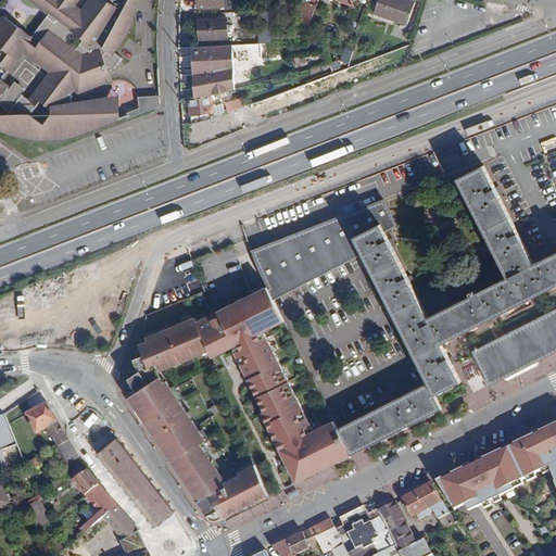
[(14,62),(24,50),(36,59),(41,63),(52,72),(49,77),(30,102),(23,96),(24,95),(22,93),(2,119),(3,119),(17,129),(29,134),(47,138),(64,137),(76,135),(84,133),(121,118),(105,98),(106,98),(106,97),(101,100),(90,101),(89,101),(86,102),(81,105),(77,111),(74,109),(77,105),(71,100),(74,97),(77,91),(78,91),(100,84),(97,75),(115,68),(123,59),(113,52),(121,42),(125,36),(129,27),(134,14),(135,7),(124,0),(124,3),(113,3),(113,2),(113,1),(112,0),(91,0),(78,19),(76,16),(75,15),(71,22),(67,20),(73,13),(72,12),(72,13),(68,11),(77,0),(32,0),(49,13),(48,16),(47,16),(45,20),(32,37),(24,30),(15,24),(12,22),(5,16),(0,23),(0,99),(9,87),(8,87),(0,80),(0,77),(1,78),(7,70),(5,70),(8,66),(9,66),(8,65),(12,61),(14,62)]
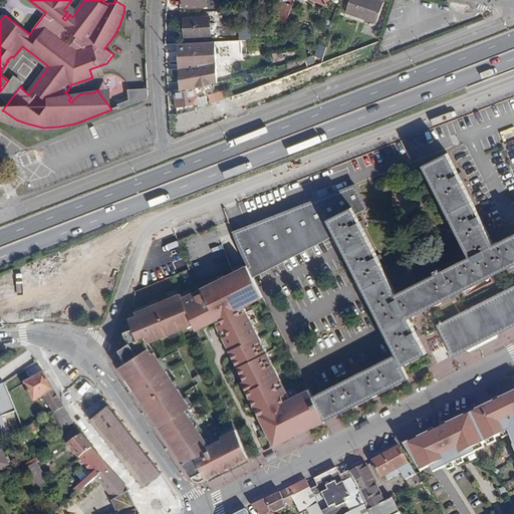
[(294,0),(287,0),(286,1),(283,0),(276,19),(286,22),(294,0)]
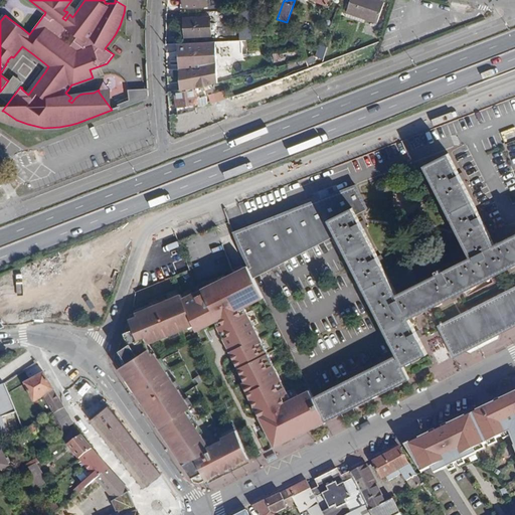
[(384,2),(379,0),(350,0),(346,11),(347,12),(366,19),(376,22),(384,2)]
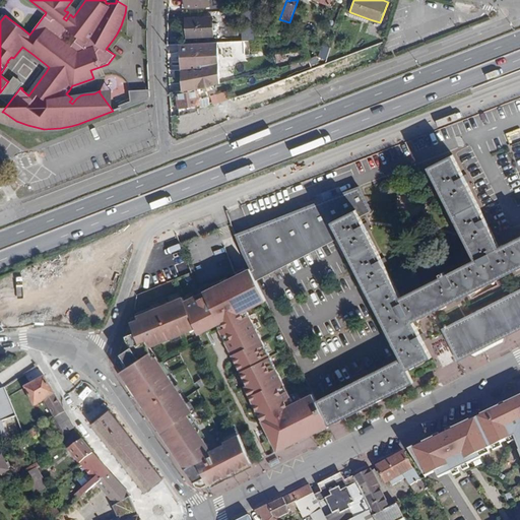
[(348,16),(368,23),(370,19),(350,12),(348,16)]
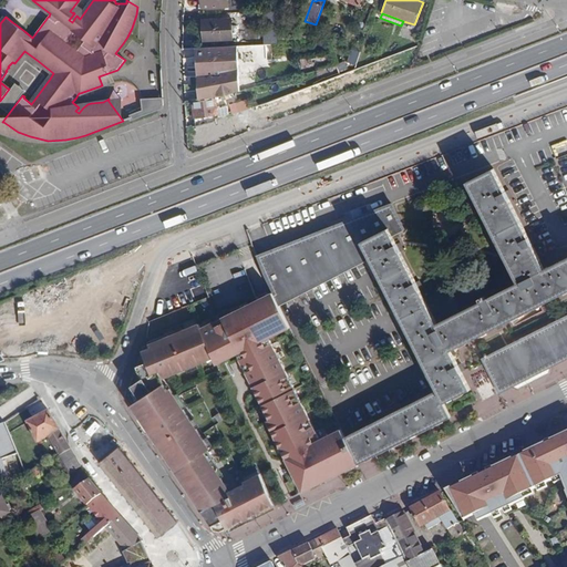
[(233,40),(232,18),(203,19),(204,41),(233,40)]
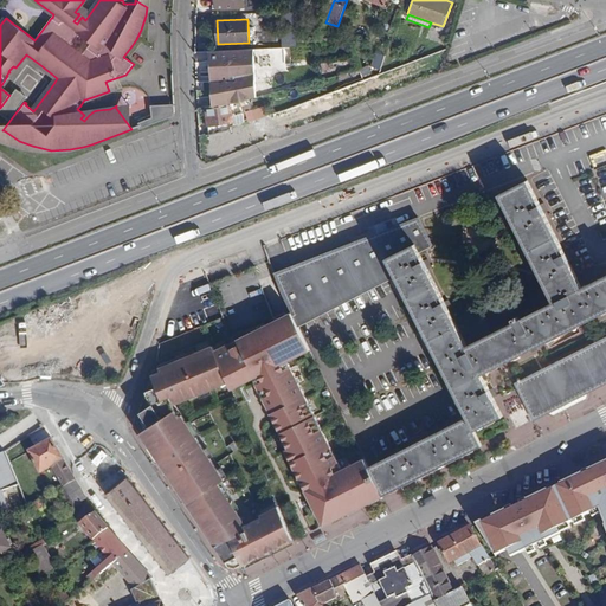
[(211,23),(204,25),(207,42),(216,39),(211,23)]
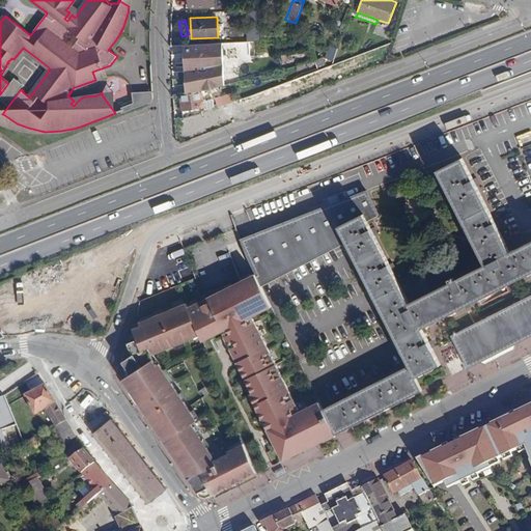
[(197,72),(207,72),(206,66),(224,64),(223,43),(185,45),(185,72),(187,72),(197,72)]
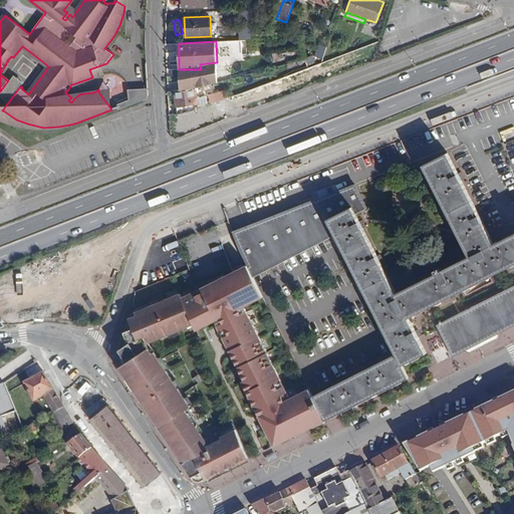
[(317,45),(314,57),(322,58),(325,47),(317,45)]
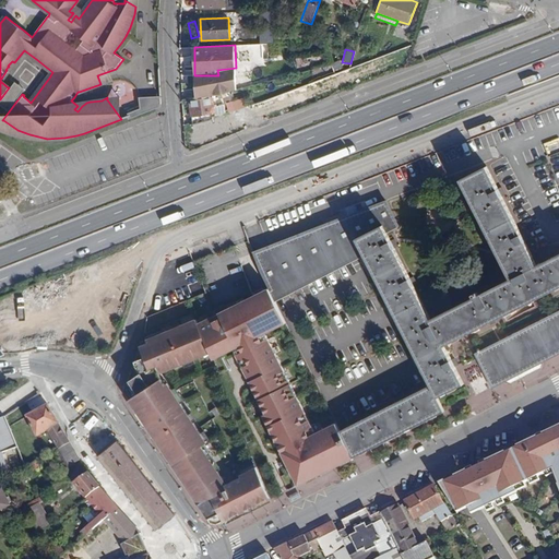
[(240,73),(240,67),(236,68),(217,70),(218,75),(240,73)]
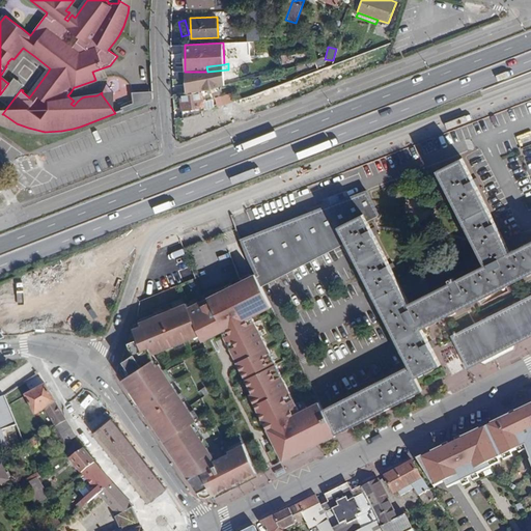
[(180,93),(202,93),(200,75),(197,75),(197,72),(187,72),(185,72),(177,72),(180,93)]
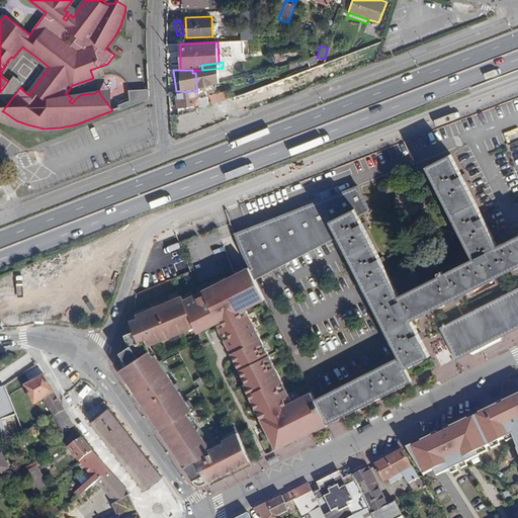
[(148,102),(148,90),(128,91),(130,102),(148,102)]
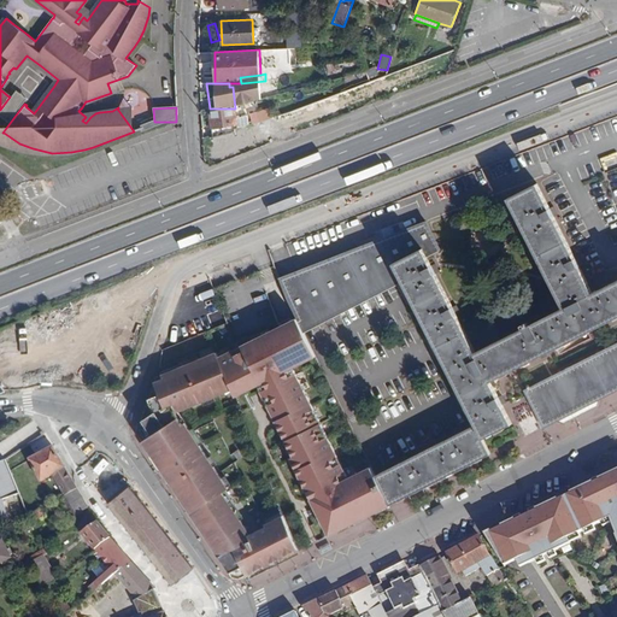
[(210,109),(212,135),(235,128),(238,128),(235,109),(210,109)]
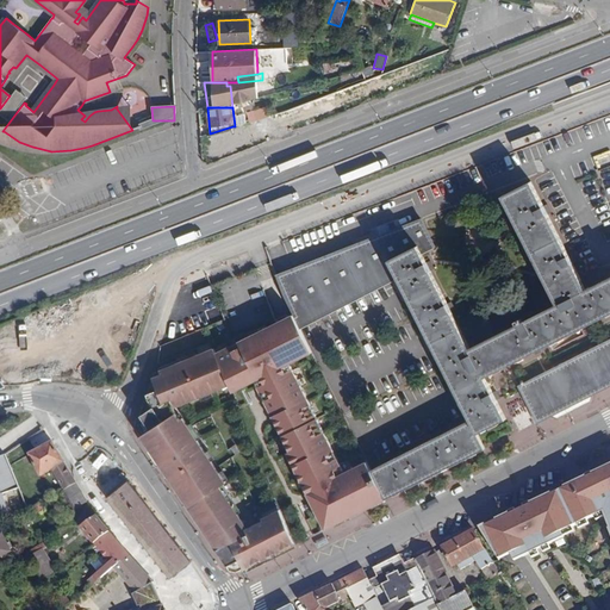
[(271,116),(268,110),(244,116),(247,123),(271,116)]
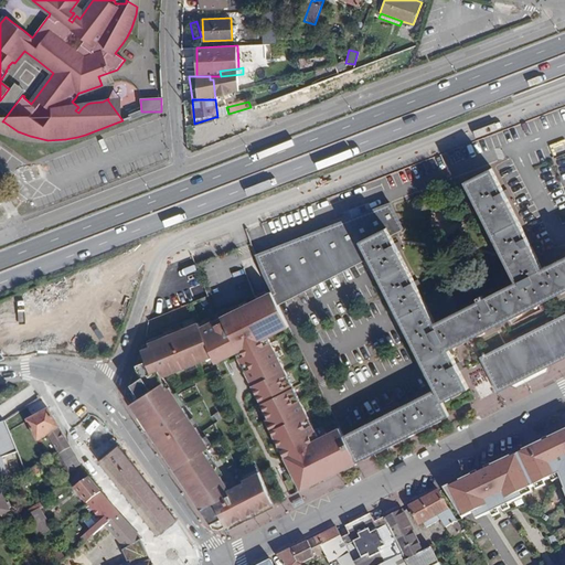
[(504,191),(492,168),(465,181),(510,273),(537,258),(530,243),(526,235),(508,198),(504,191)]
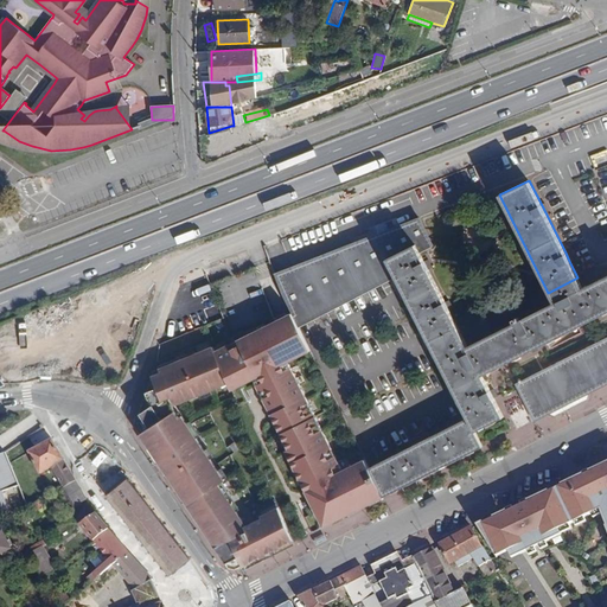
[(432,246),(419,218),(274,274),(282,295),(292,313),(298,326),(395,276),(428,342),(458,326),(449,311),(445,302),(429,269),(425,261),(422,256),(420,250),(426,248),(432,246)]
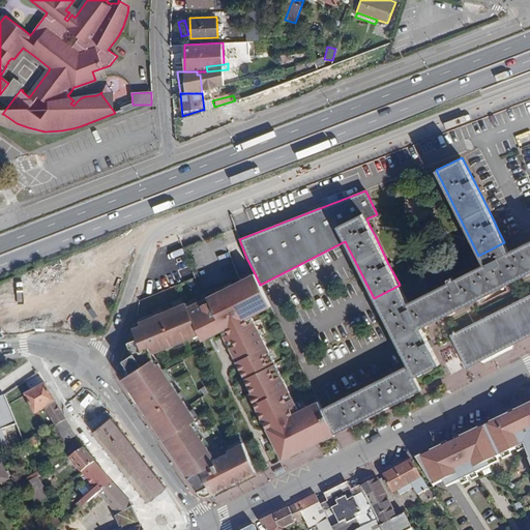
[(529,271),(529,240),(509,252),(483,264),(457,278),(454,274),(447,278),(449,282),(430,292),(442,317),(529,271)]
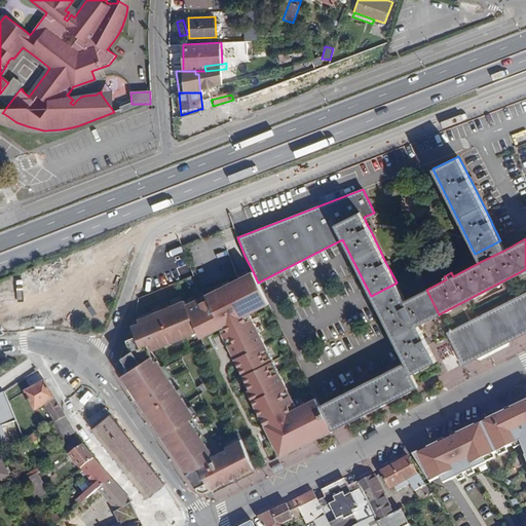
[(480,262),(505,250),(500,240),(475,254),(480,262)]
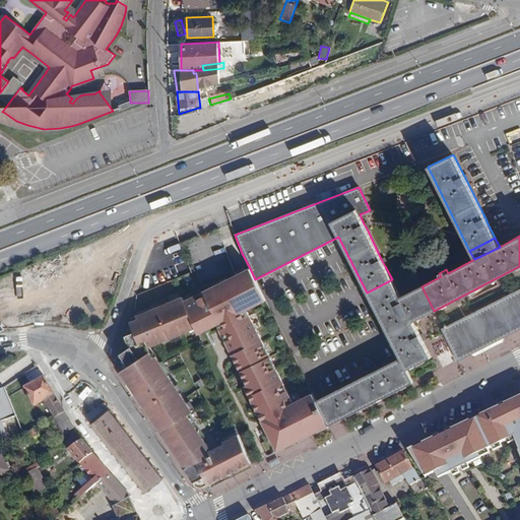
[(250,268),(184,302),(194,325),(195,328),(215,320),(216,323),(242,385),(240,386),(274,453),(328,426),(316,401),(311,393),(291,402),(246,309),(265,300),(255,279),(250,268)]
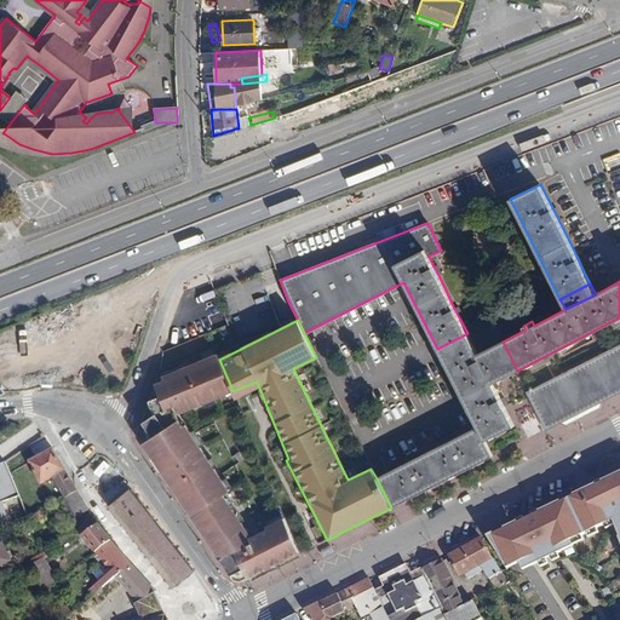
[(442,356),(471,342),(468,333),(437,349),(442,356)]
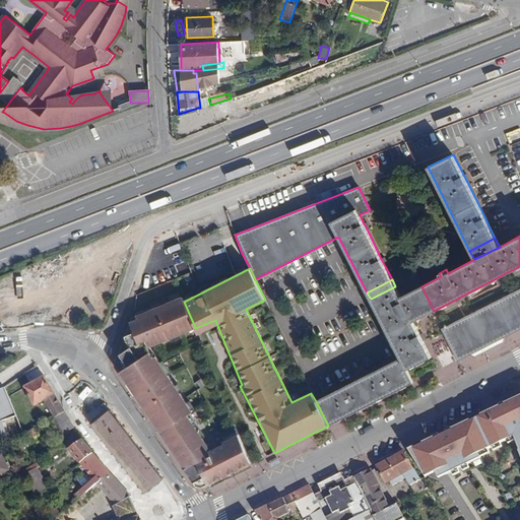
[(401,297),(395,286),(371,299),(400,359),(379,370),(369,374),(343,387),(334,392),(331,393),(316,401),(328,426),(344,417),(413,383),(406,370),(432,358),(413,322),(429,314),(416,289),(401,297)]
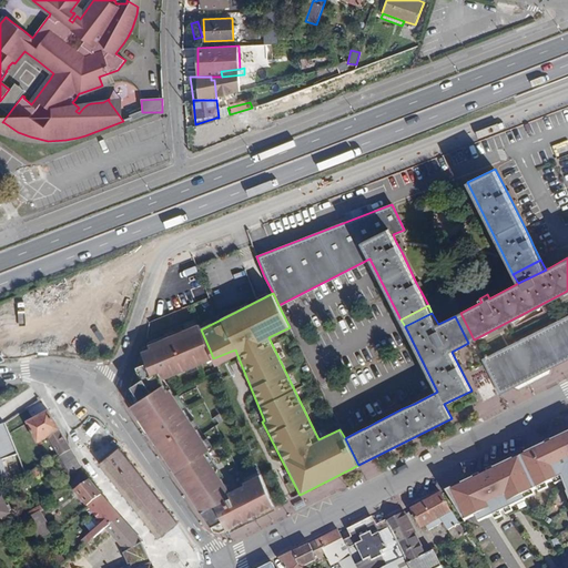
[(474,340),(460,313),(455,316),(468,343),(474,340)]
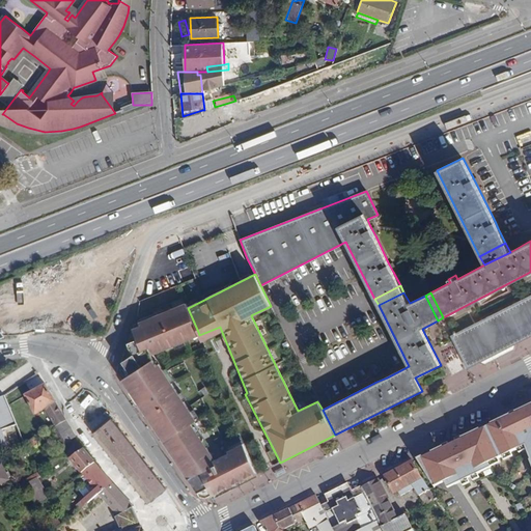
[(530,296),(453,336),(469,367),(496,354),(516,342),(530,335),(530,296)]
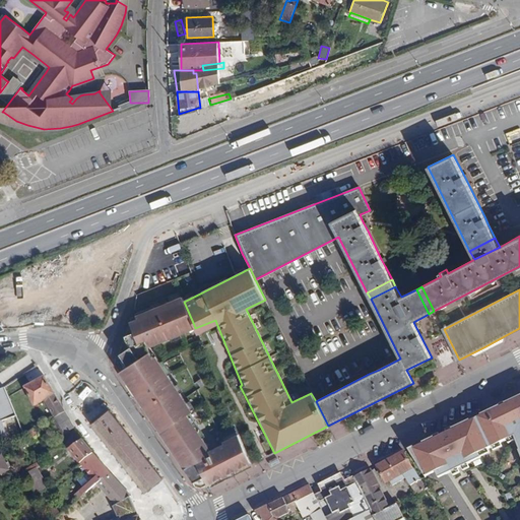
[(180,330),(194,325),(184,302),(182,297),(170,303),(161,306),(160,304),(135,314),(137,319),(130,322),(134,333),(131,334),(135,344),(130,347),(119,353),(121,358),(116,361),(120,369),(119,370),(140,402),(142,401),(161,431),(160,433),(185,469),(188,467),(196,481),(204,477),(207,483),(215,479),(216,482),(255,463),(237,427),(214,440),(195,410),(187,398),(161,361),(160,362),(149,346),(152,345),(182,334),(180,330)]
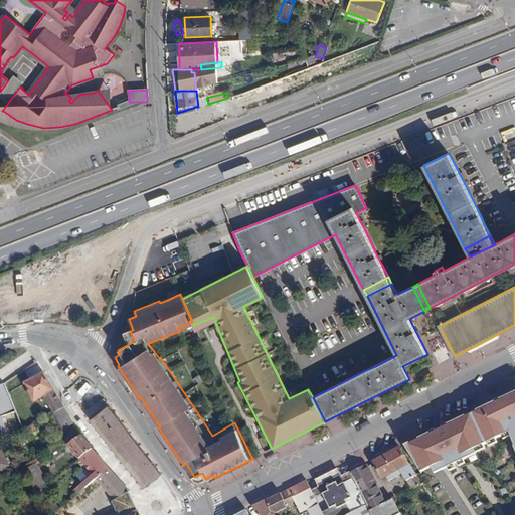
[(213,317),(193,325),(194,328),(214,320),(213,317)]
